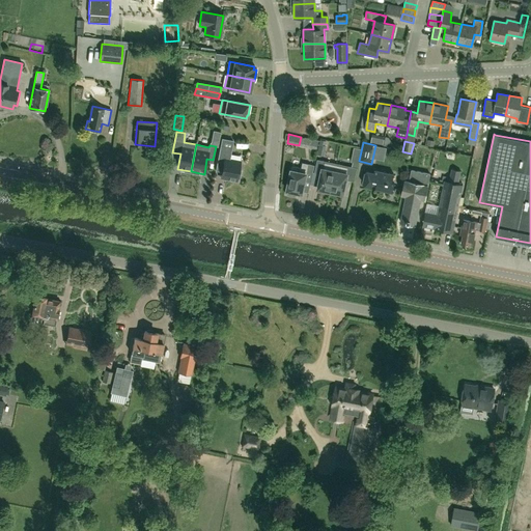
[(233,158),(245,160),(247,154),(252,156),(253,148),(236,144),(233,158)]
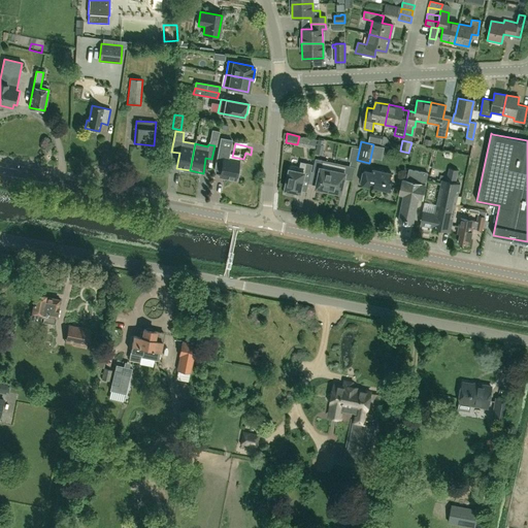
[(322,156),(324,144),(318,143),(316,154),(322,156)]
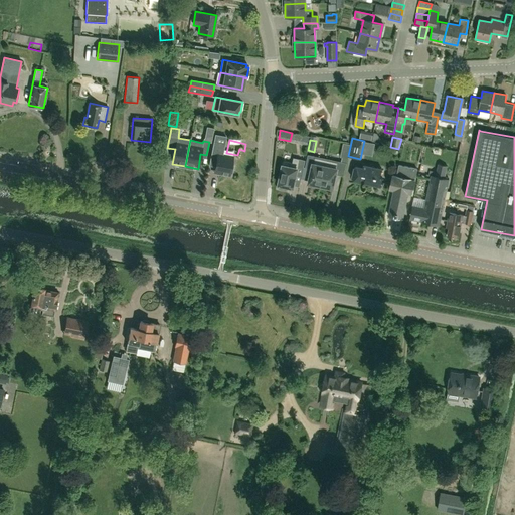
[(213,141),(208,165),(215,167),(215,170),(220,171),(220,174),(229,175),(229,173),(232,174),(233,166),(231,165),(233,156),(223,154),(225,143),(213,141)]
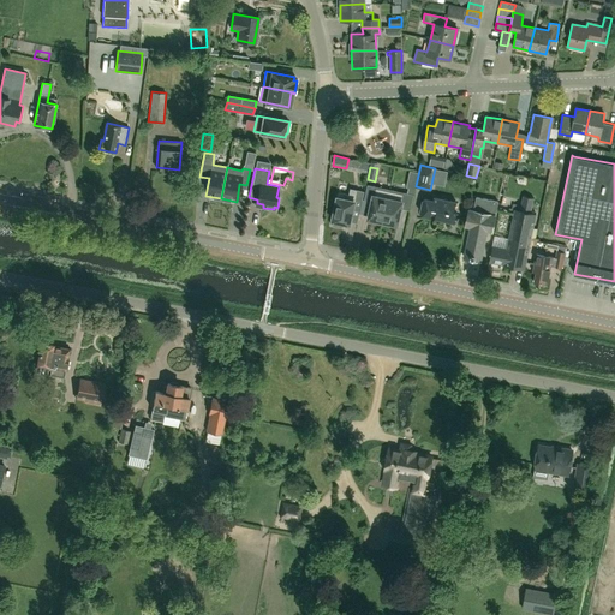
[(382,224),(389,190),(368,185),(365,199),(372,201),(368,219),(375,220),(375,222),(382,224)]
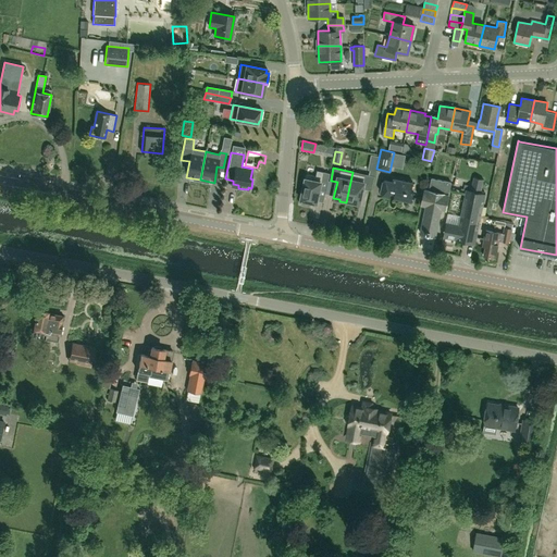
[(320,187),(326,189),(330,173),(318,171),(317,176),(307,174),(304,188),(300,203),(310,206),(311,201),(317,202),(320,187)]
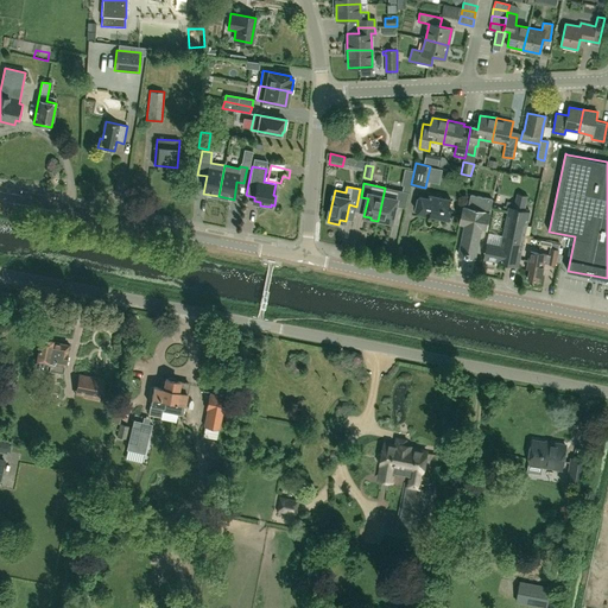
[(409,192),(385,188),(378,221),(385,223),(386,221),(393,222),(397,206),(405,207),(409,192)]
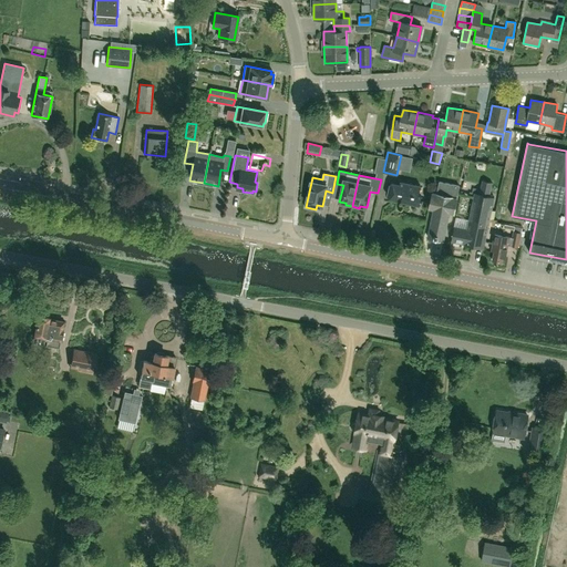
[(419,205),(422,196),(419,195),(421,185),(401,181),(400,183),(392,182),(390,184),(388,194),(390,197),(397,198),(398,194),(402,196),(401,202),(419,205)]
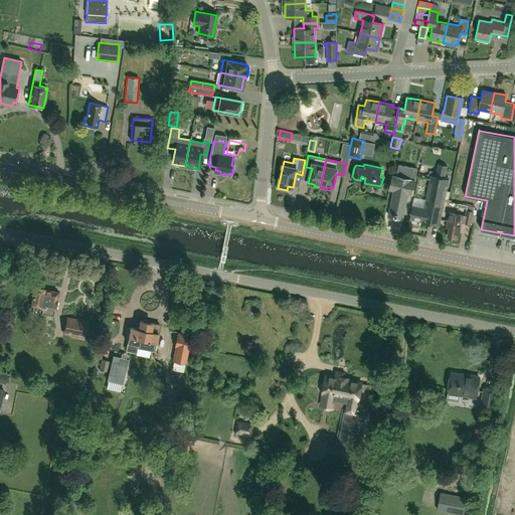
[(440,225),(449,179),(445,178),(447,166),(439,164),(436,176),(431,175),(423,207),(413,205),(410,219),(421,221),(420,222),(440,225)]
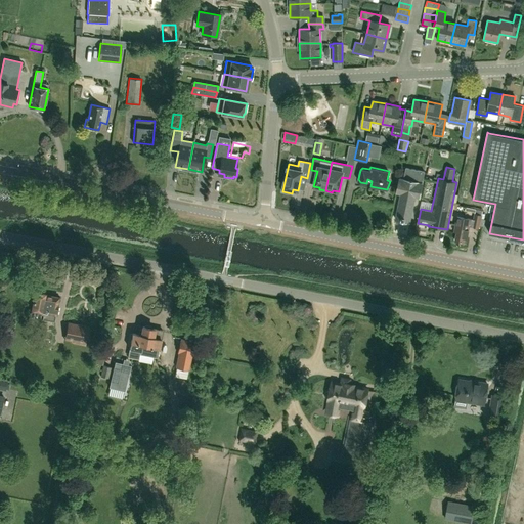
[(425,172),(421,171),(406,168),(403,179),(399,178),(396,191),(400,192),(395,218),(400,220),(403,220),(405,221),(409,222),(416,197),(419,198),(425,172)]
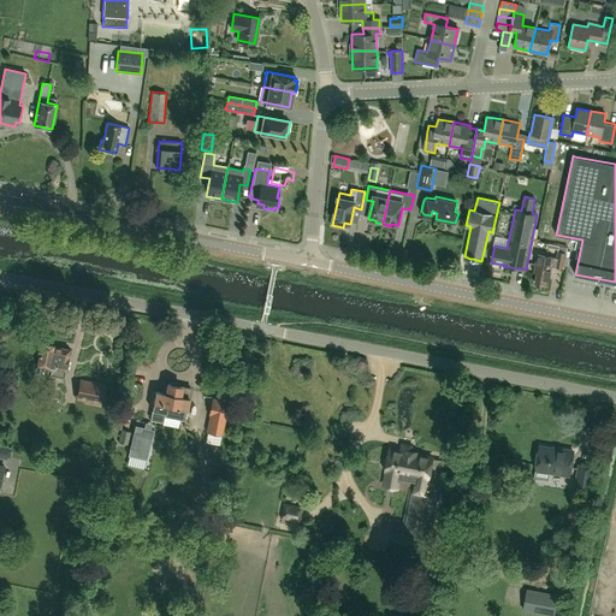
[(556,258),(554,258),(538,254),(534,272),(537,272),(534,282),(545,284),(546,280),(550,280),(550,277),(552,266),(562,268),(566,252),(557,250),(556,258)]
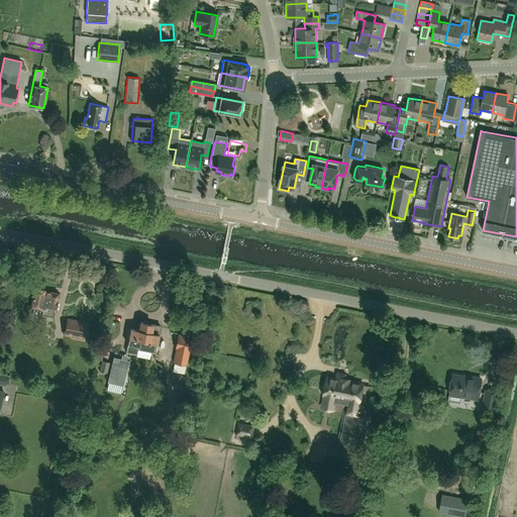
[(54,317),(55,310),(58,293),(43,290),(43,289),(34,287),(31,305),(42,308),(41,315),(54,317)]
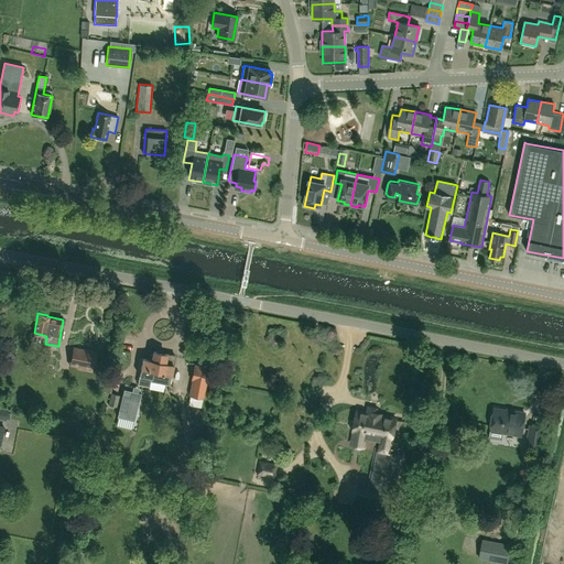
[(0,339),(8,343),(10,337),(1,334),(0,336),(0,339)]
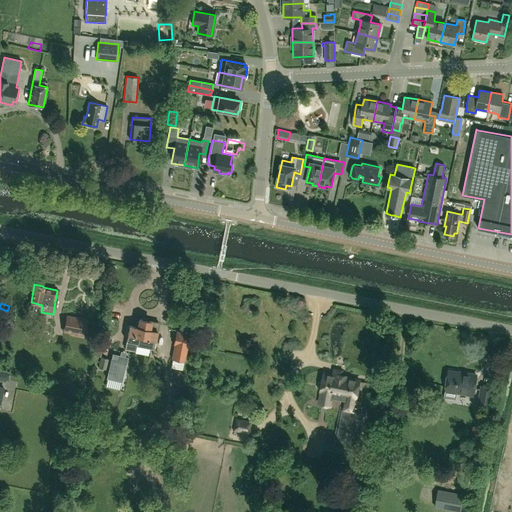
[(76,317),(72,333),(84,336),(84,334),(91,335),(94,322),(87,321),(87,319),(76,317)]
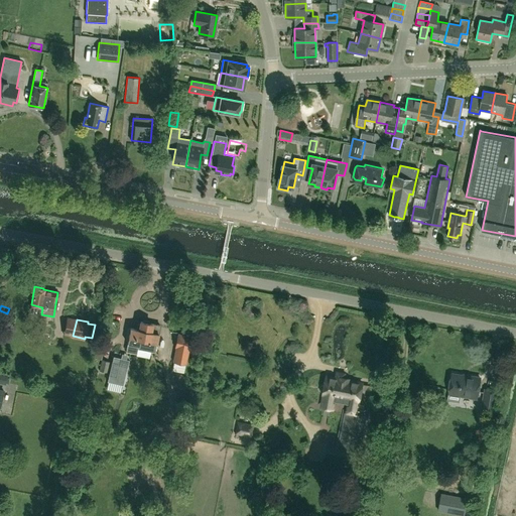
[(154,352),(159,326),(150,324),(148,321),(143,320),(142,321),(140,321),(140,325),(137,324),(136,330),(130,329),(127,344),(139,346),(138,349),(154,352)]
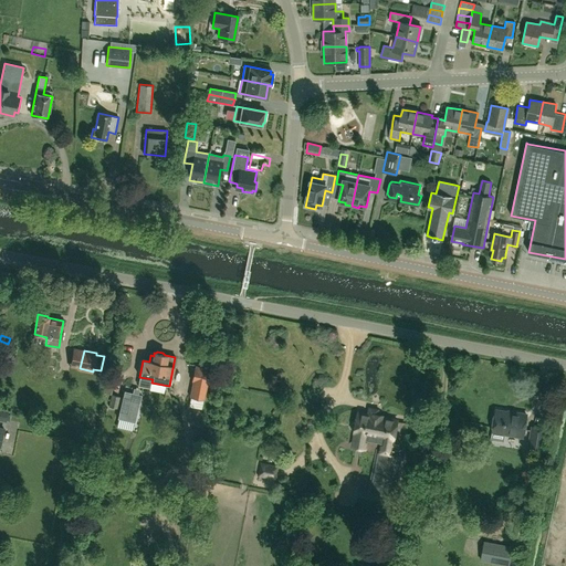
[(203,401),(210,368),(196,366),(195,368),(194,368),(191,381),(192,381),(189,399),(203,401)]
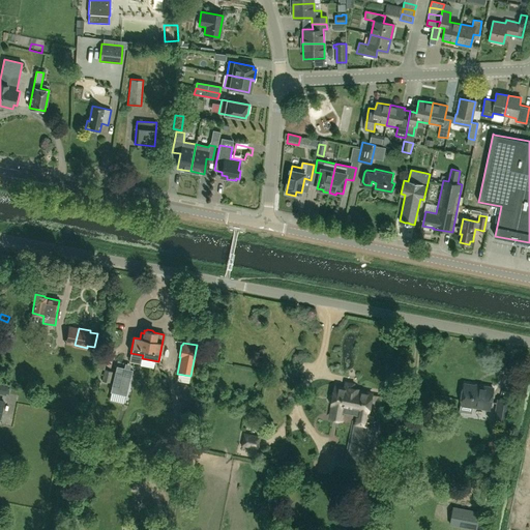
[(126,395),(133,370),(116,365),(110,391),(111,392),(109,400),(123,404),(125,395),(126,395)]
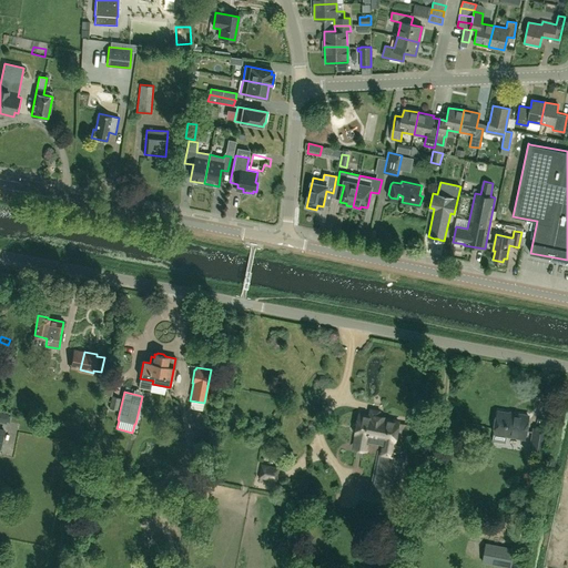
[(118,409),(120,398),(112,396),(109,408),(118,409)]
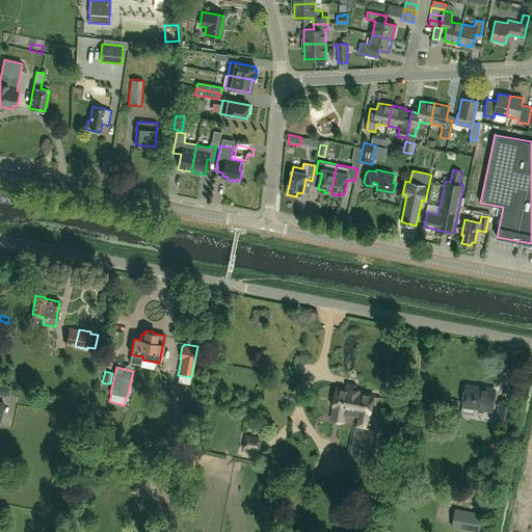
[(466,387),(462,405),(491,410),(495,390),(482,388),(482,390),(466,387)]
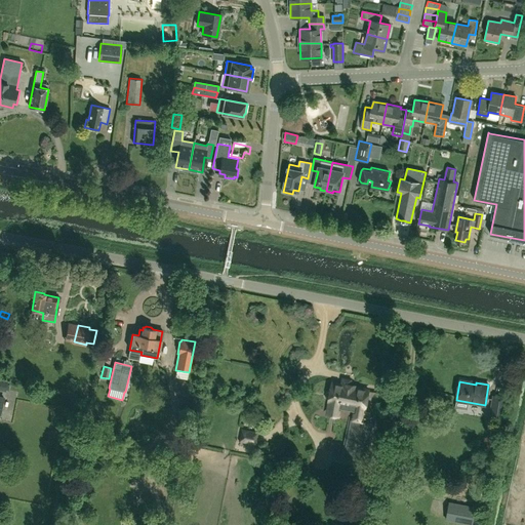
[(345,385),(331,382),(329,392),(327,392),(325,393),(325,397),(326,399),(328,399),(328,401),(329,401),(327,409),(338,411),(339,408),(356,411),(355,413),(354,413),(353,419),(349,418),(341,457),(365,462),(373,422),(361,420),(363,408),(364,408),(367,390),(355,388),(355,386),(345,384),(345,385)]
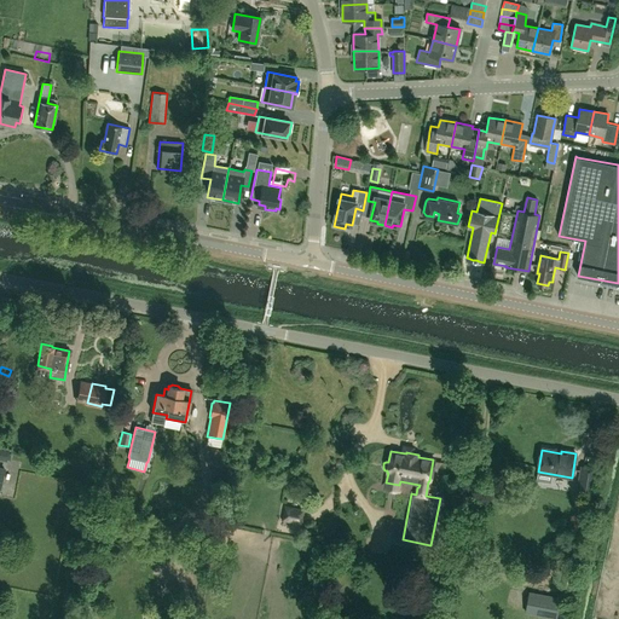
[(578,490),(593,492),(597,469),(583,467),(578,490)]
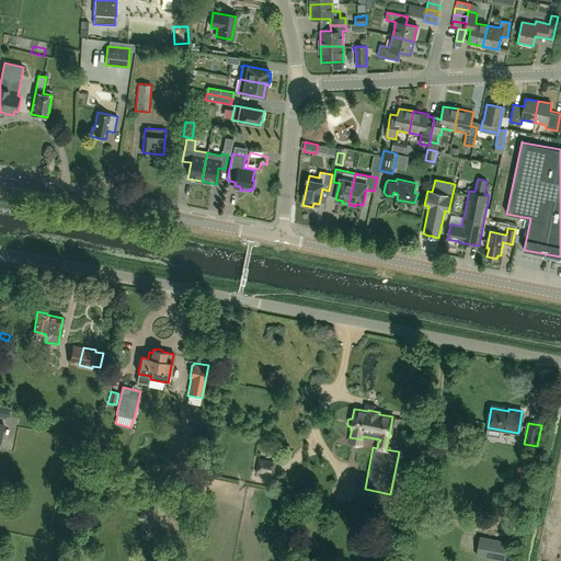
[(255,472),(274,476),(276,460),(259,458),(255,472)]
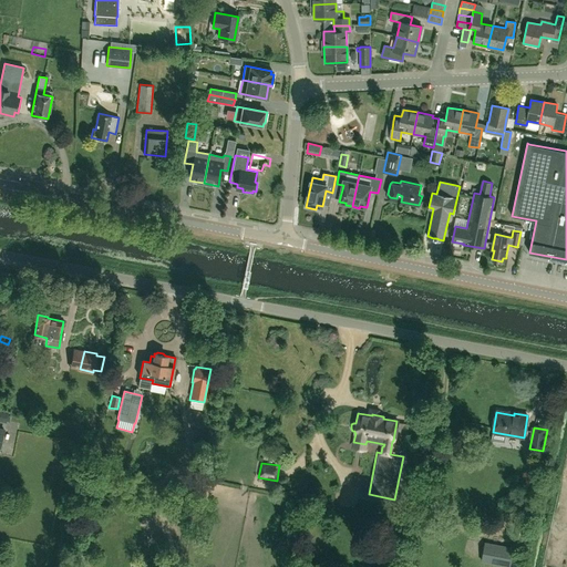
[(410,498),(403,535),(408,536),(415,500),(410,498)]
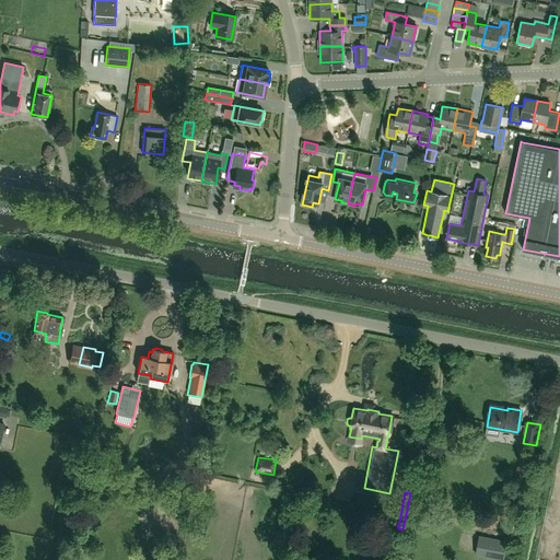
[(479,536),(476,553),(504,559),(508,541),(479,536)]
